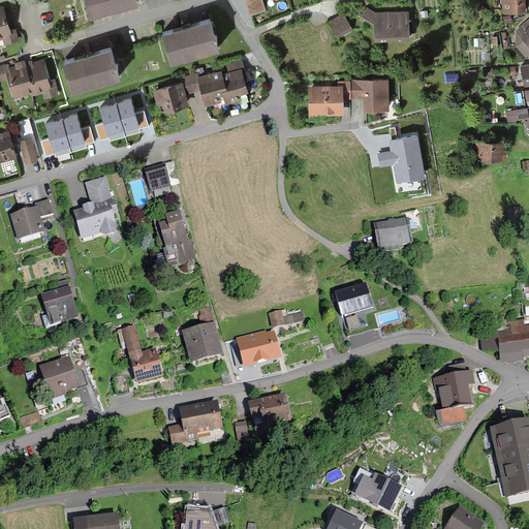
[(85,0),(90,14),(136,0),(135,0),(85,0)]
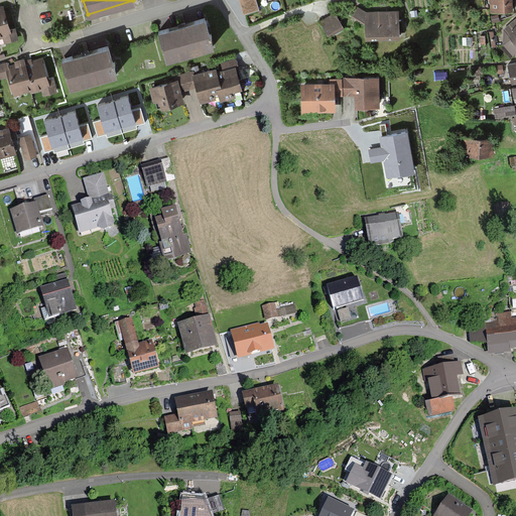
[(257,0),(239,0),(243,14),(260,9),(257,0)]
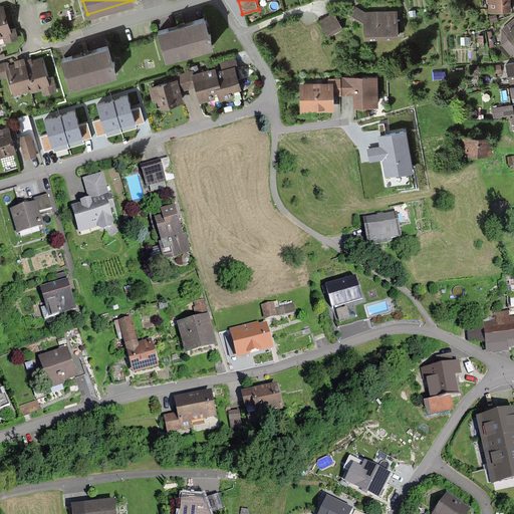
[(487,0),(488,11),(511,10),(511,7),(510,0),(487,0)]
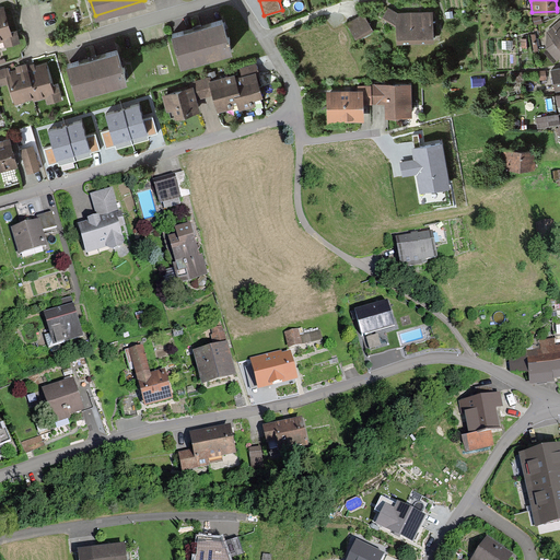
[(398,12),(388,7),(382,18),(397,26),(397,42),(434,41),(433,10),(420,11),(398,12)]
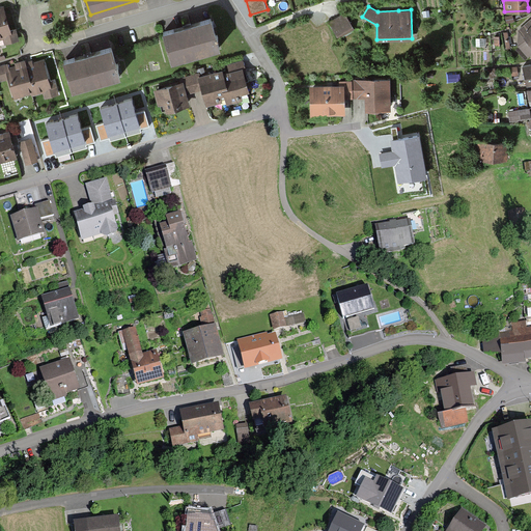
[(2,7),(0,8),(0,40),(8,38),(9,42),(17,39),(14,28),(8,29),(2,7)]
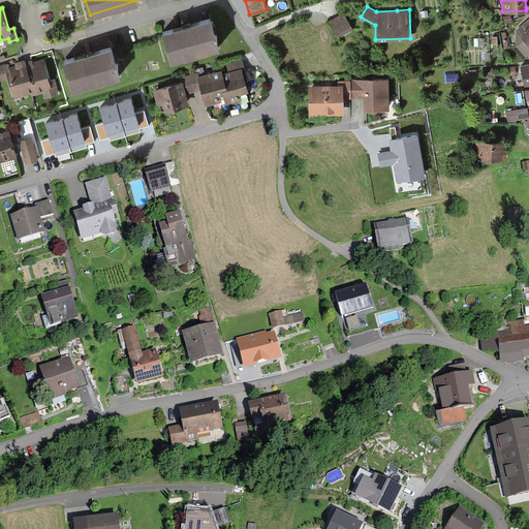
[(352,28),(343,12),(329,22),(338,37),(352,28)]
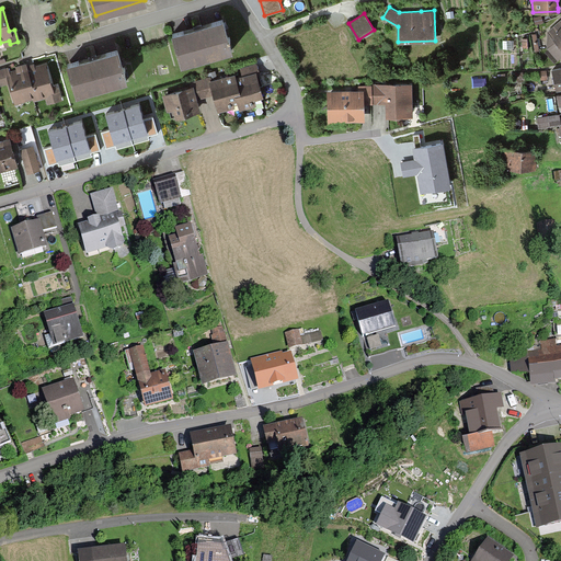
[(560,18),(548,30),(547,47),(548,48),(546,52),(554,61),(560,55),(560,18)]
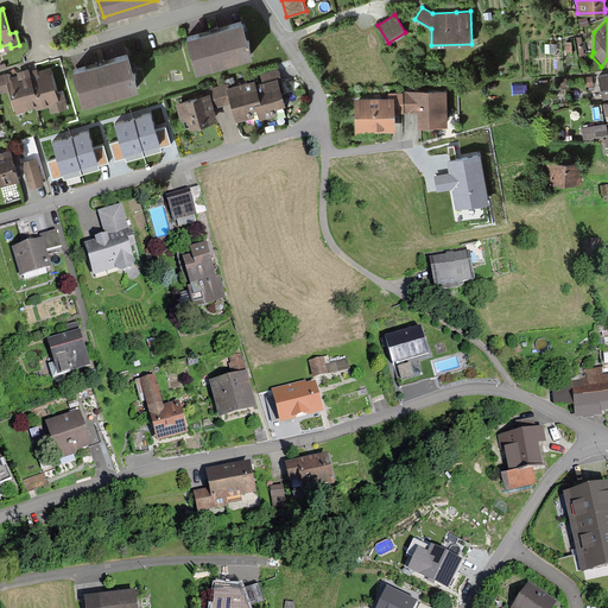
[(184,37),(195,73),(248,57),(238,21),(184,37)]
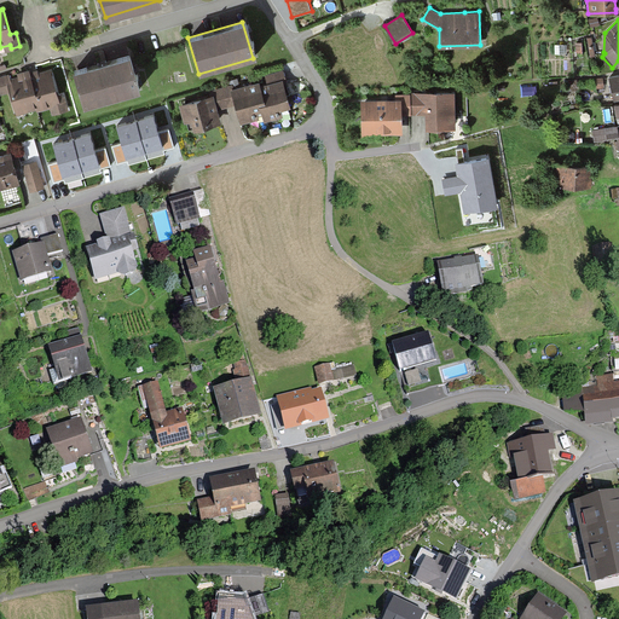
[(71,70),(82,106),(137,91),(126,55),(71,70)]
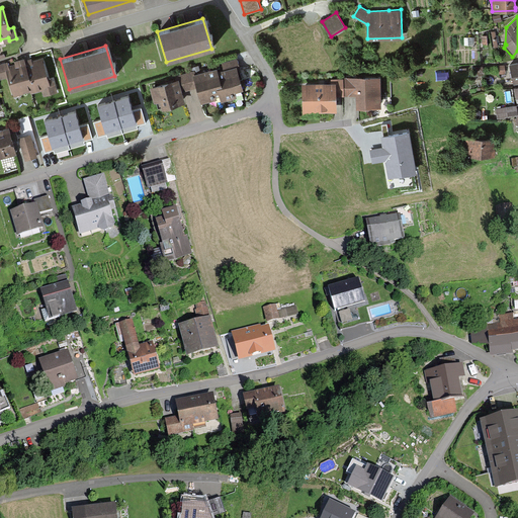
[(7,77),(10,90),(32,84),(27,63),(25,58),(18,60),(19,63),(7,66),(4,67),(7,77)]
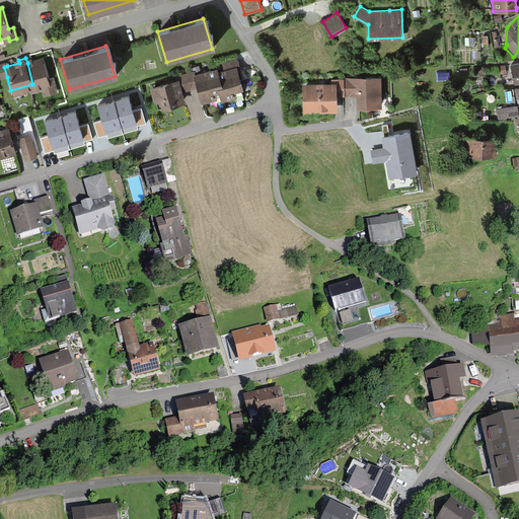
[(41,60),(27,63),(32,84),(33,88),(42,85),(45,94),(57,91),(54,79),(47,81),(41,60)]
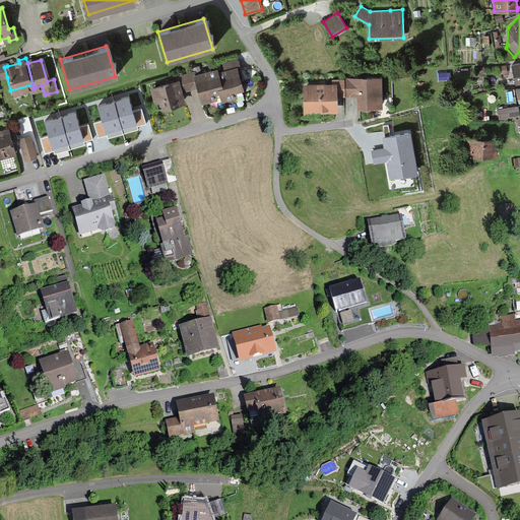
[(519,85),(514,87),(518,105),(519,105),(519,109),(519,60),(511,63),(516,83),(519,81),(519,85)]
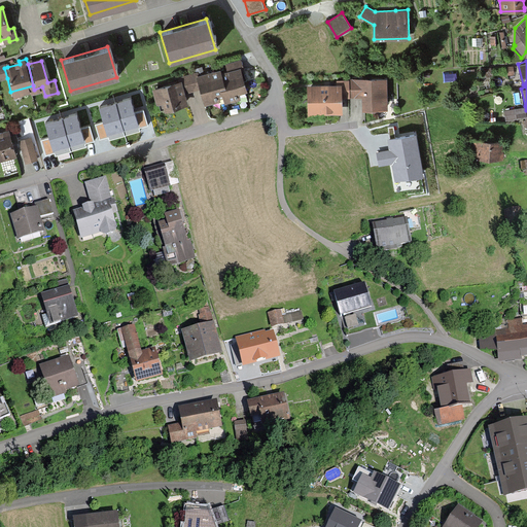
[(235,63),(197,75),(200,85),(205,101),(223,95),(224,100),(244,94),(235,63)]
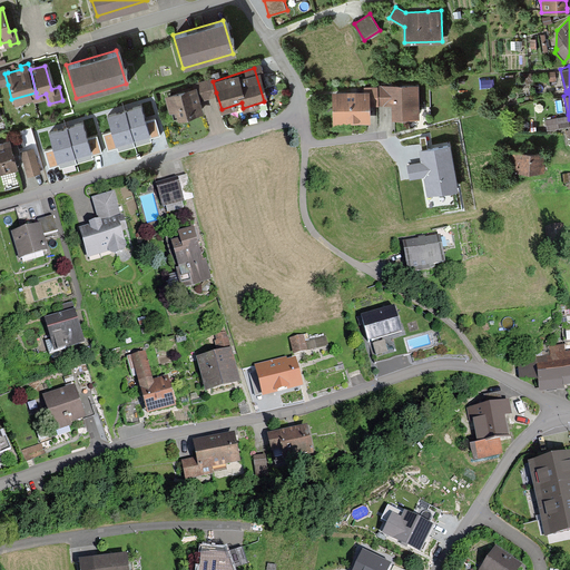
[(193,87),(196,99),(216,92),(213,81),(193,87)]
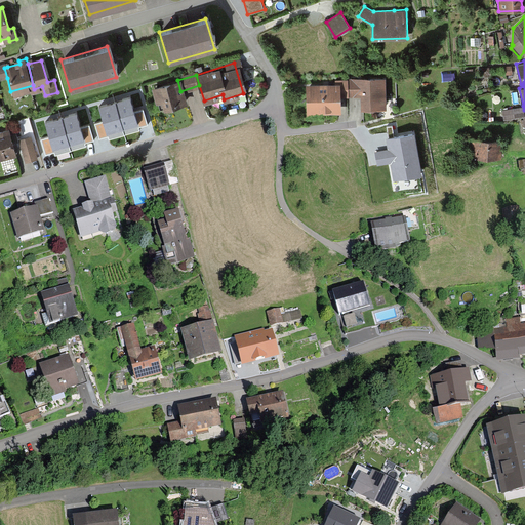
[(348,77),(349,96),(361,96),(361,111),(375,111),(374,108),(387,108),(387,76),(348,77)]
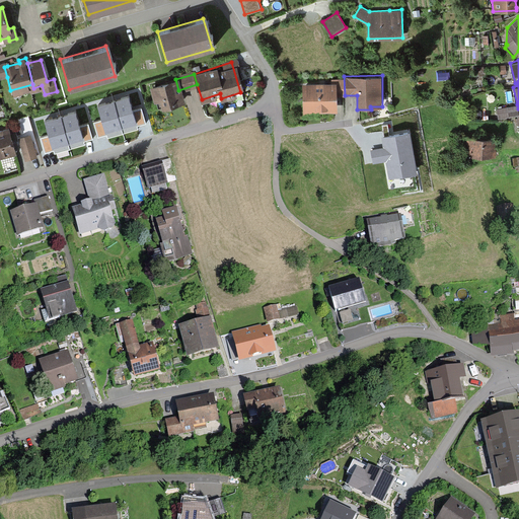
[(345,95),(344,76),(343,76),(343,77),(331,78),(331,82),(337,82),(337,96),(345,95)]
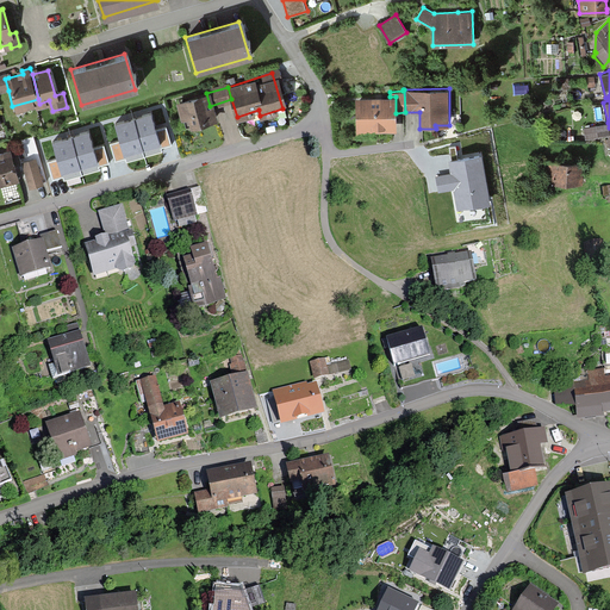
[(192,125),(215,119),(210,106),(206,93),(178,103),(182,119),(190,117),(192,125)]
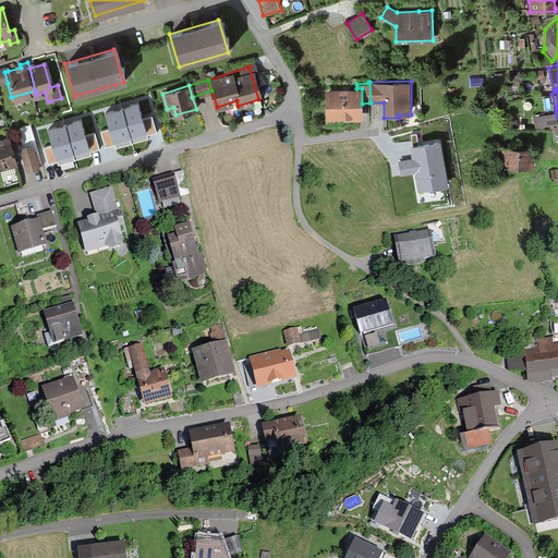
[(356,88),(326,88),(326,122),(343,122),(343,120),(363,119),(362,104),(362,88),(356,88)]
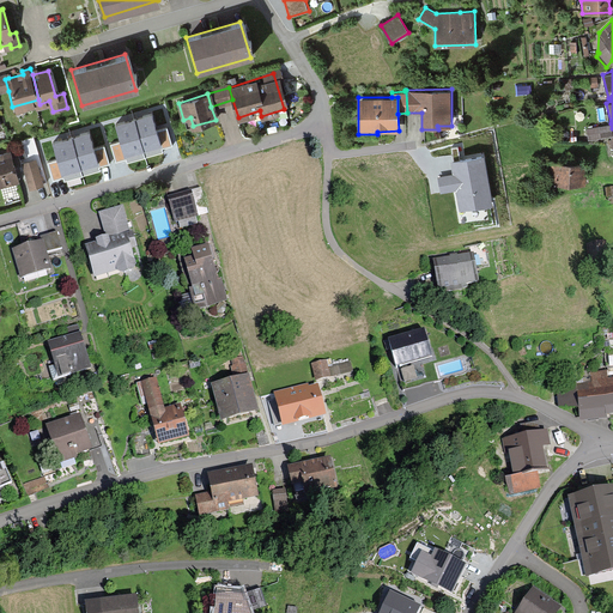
[(151,115),(117,125),(121,139),(110,143),(115,159),(126,157),(127,161),(163,150),(162,146),(171,144),(167,127),(156,129),(151,115)]
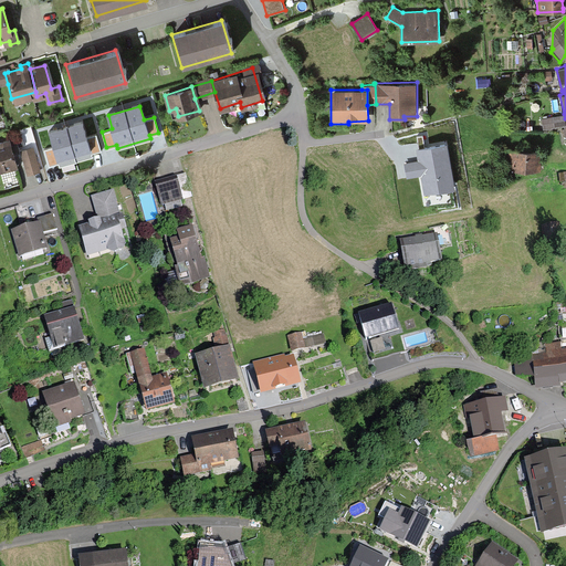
[(565,118),(565,114),(564,114),(542,118),(543,127),(565,123),(565,118)]
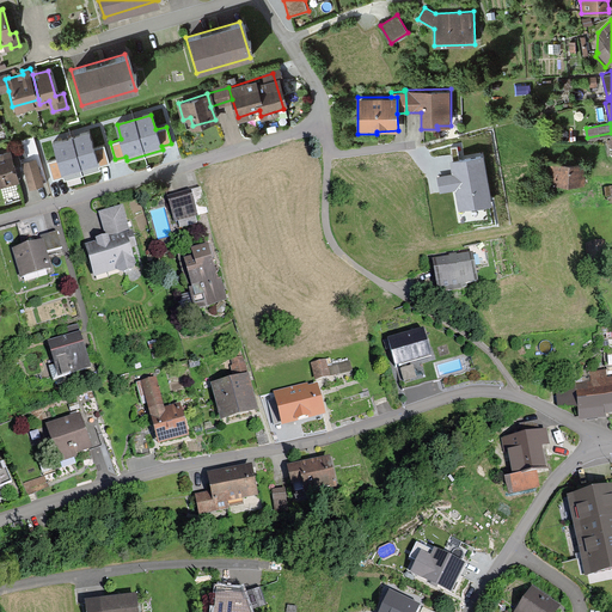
[(87,133),(54,142),(59,157),(47,160),(51,177),(62,175),(65,178),(99,169),(98,164),(109,161),(103,145),(92,148),(87,133)]
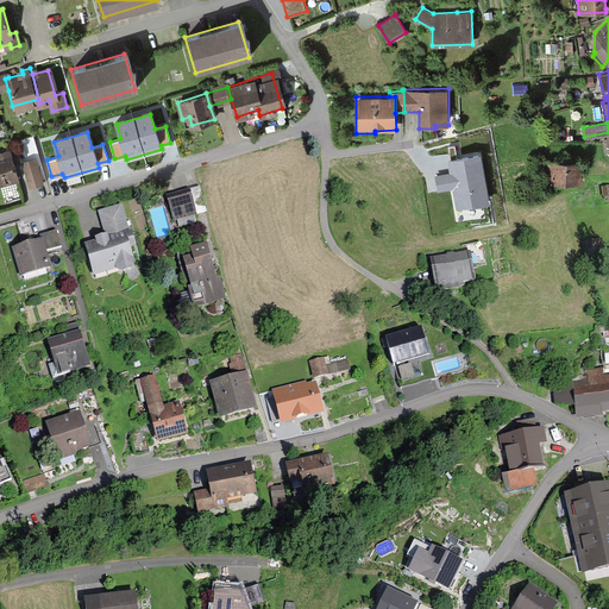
[(481,155),(462,158),(458,143),(449,144),(451,161),(450,161),(452,173),(435,175),(438,189),(454,187),(457,206),(488,200),(481,155)]
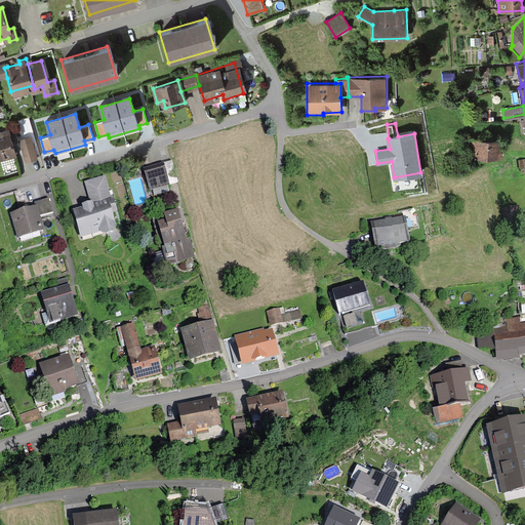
[(7,128),(0,130),(0,155),(14,151),(7,128)]
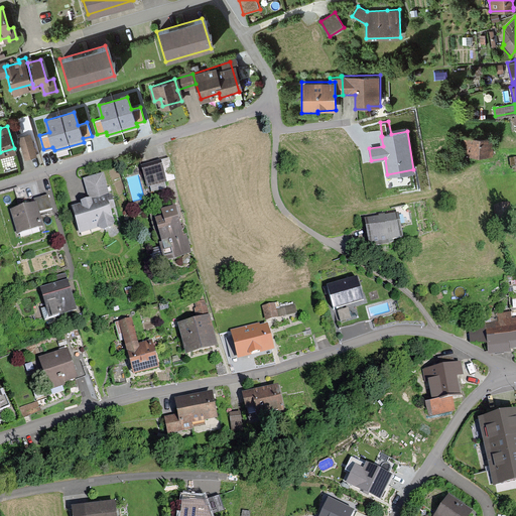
[(30,133),(18,136),(24,157),(35,154),(30,133)]
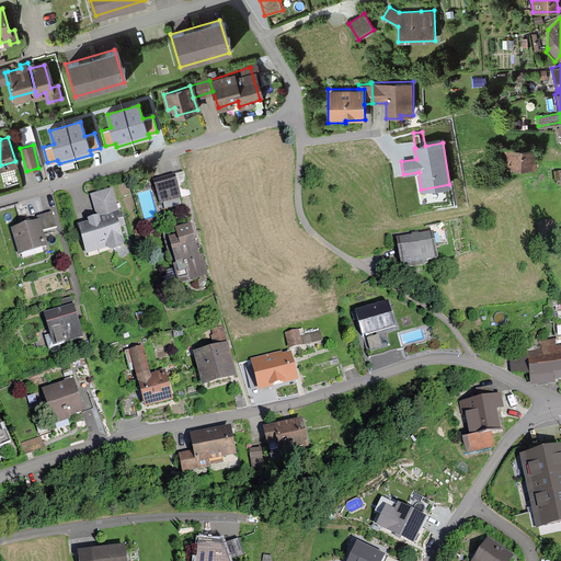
[(536,149),(494,149),(494,158),(501,158),(501,168),(536,168),(536,149)]
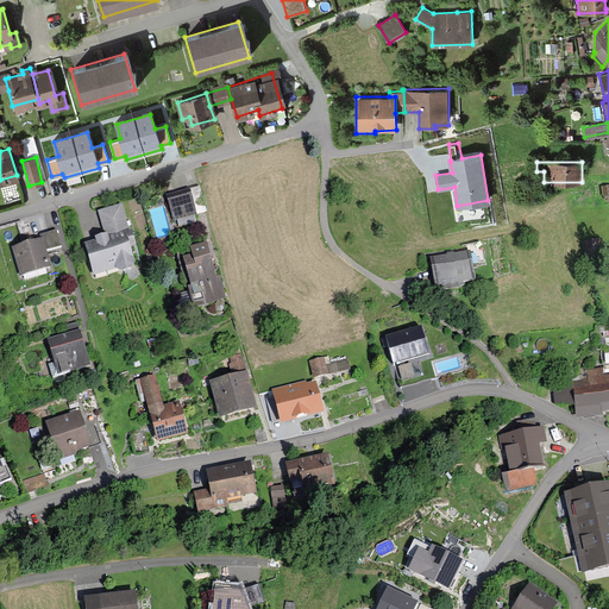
[(190,190),(167,196),(173,220),(196,214),(190,190)]
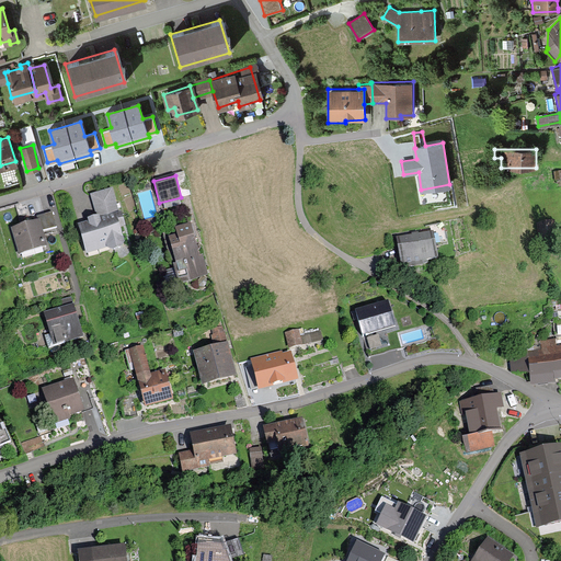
[(89,220),(77,224),(86,251),(122,241),(116,224),(122,222),(112,187),(90,193),(95,213),(87,216),(89,220)]
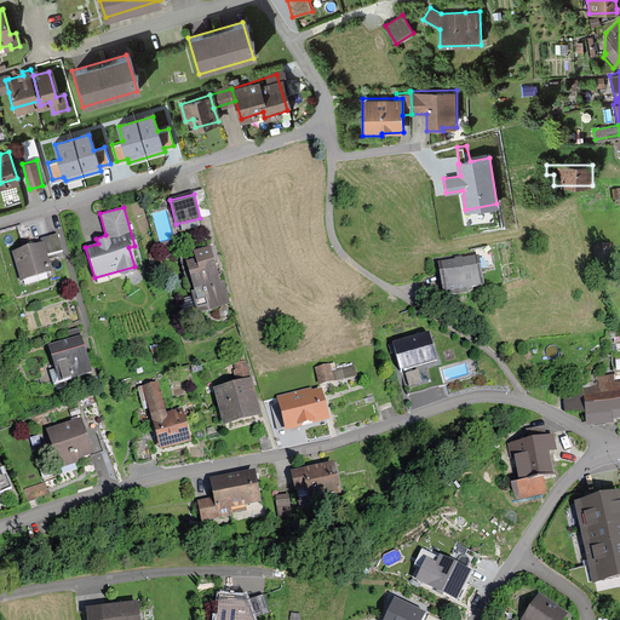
[(41,245),(44,257),(61,252),(56,234),(39,239),(41,245)]
